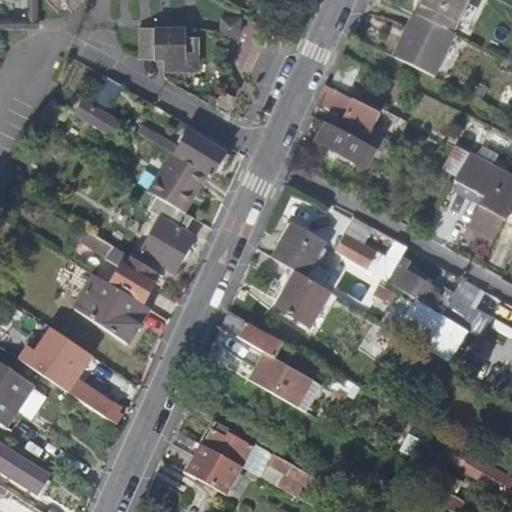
[(40,0),(49,10),(52,10),(55,7),(61,8),(64,11),(68,11),(78,2),(76,0),(40,0)]
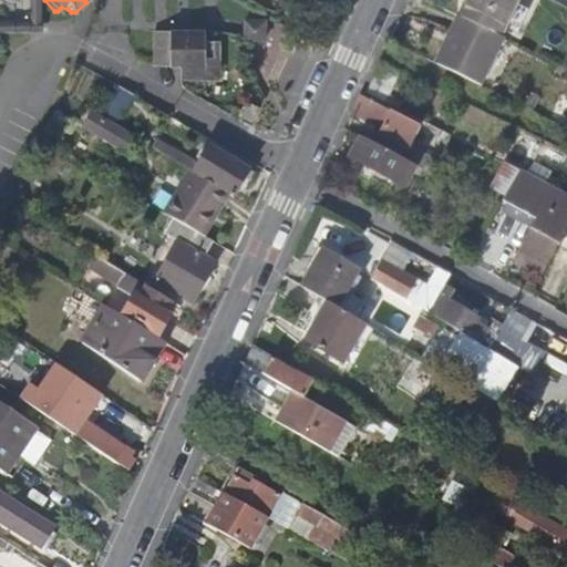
[(521,0),(467,0),(461,18),(503,39),(521,0)]
